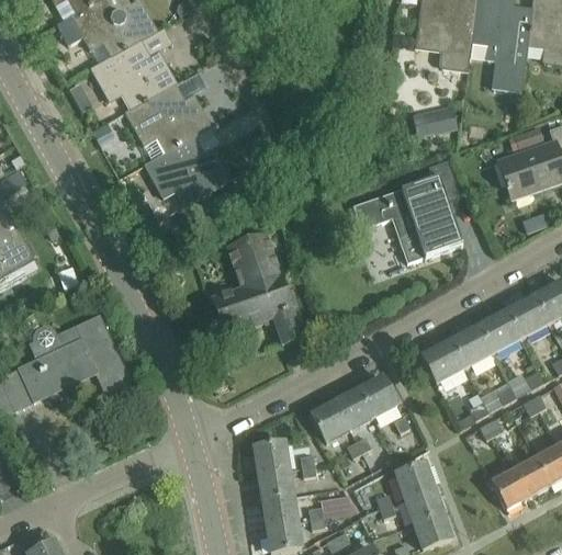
[(76,12),(97,0),(52,0),(54,4),(62,0),(69,0),(76,12)]
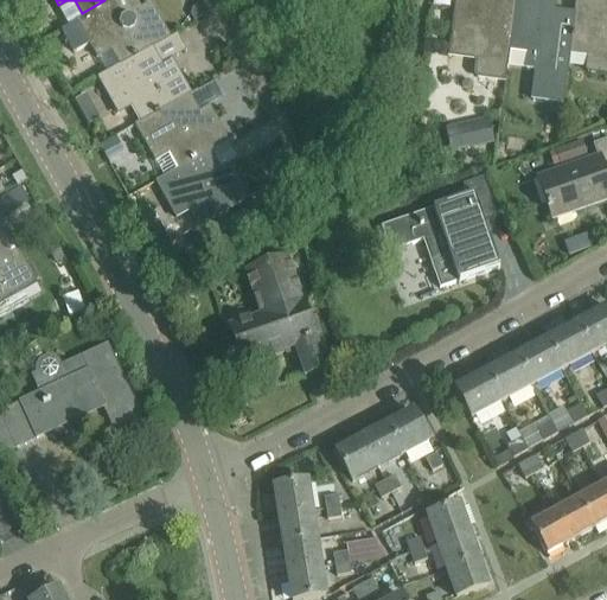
[(145,48),(167,34),(148,0),(134,8),(129,0),(104,0),(82,13),(75,17),(95,52),(110,44),(120,61),(145,48)]
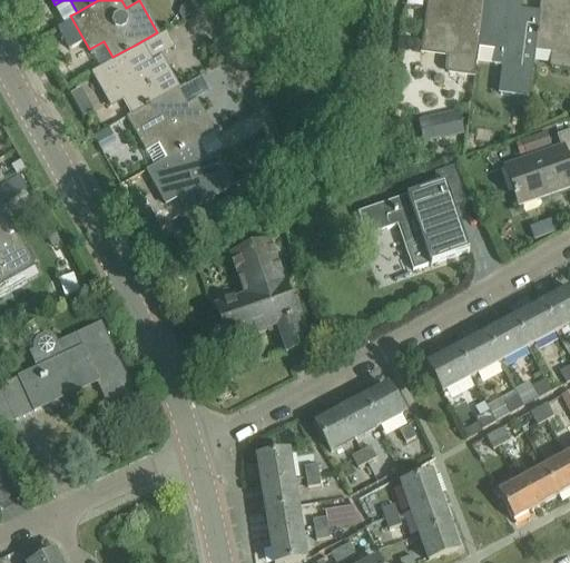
[(463,2),(463,0),(424,0),(421,33),(419,49),(446,53),(444,66),(448,70),(474,73),(477,56),(479,43),(478,43),(482,5),(463,2)]
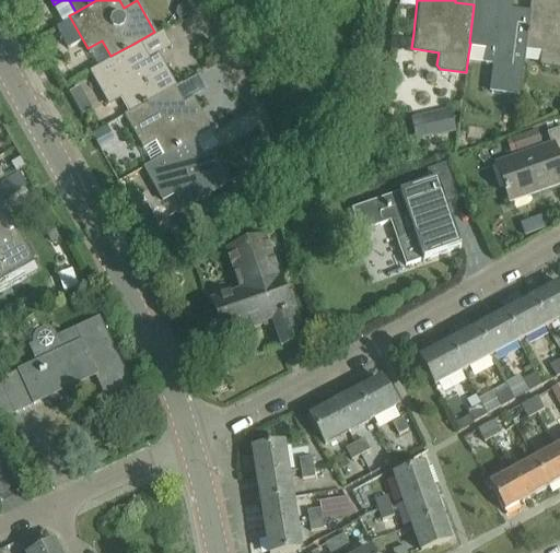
[(469,43),(470,43),(486,45),(485,61),(493,62),(490,90),(517,93),(521,66),(522,66),(524,46),(523,46),(527,15),(510,13),(511,0),(474,0),(474,4),(469,43)]
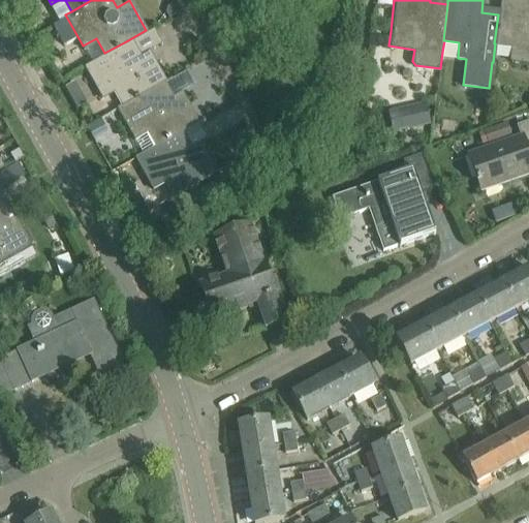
[(494,43),(495,43),(510,45),(508,61),(528,63),(528,0),(500,0),(498,14),(494,43)]
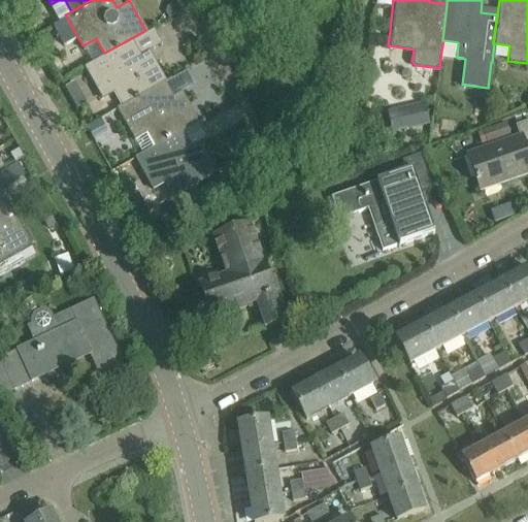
[(134,56),(126,41),(104,53),(84,64),(101,95),(113,88),(122,102),(158,83),(164,79),(147,49),(134,56)]
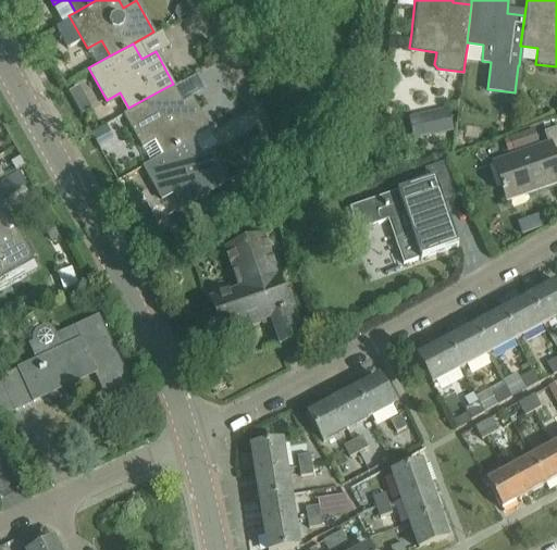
[(186,139),(208,128),(189,96),(175,103),(166,87),(128,108),(123,111),(141,145),(156,136),(163,151),(186,139)]
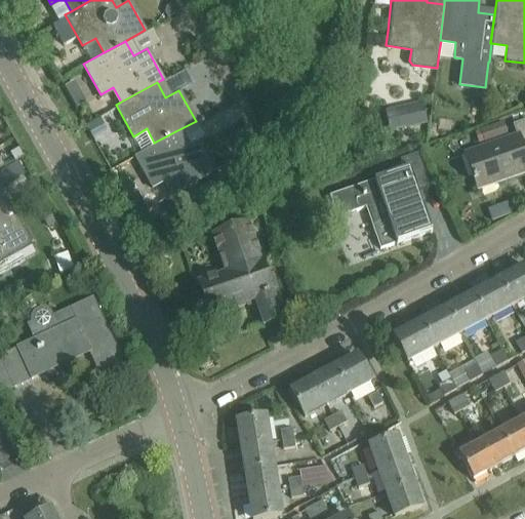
[(386,107),(390,128),(427,120),(422,98),(386,107)]
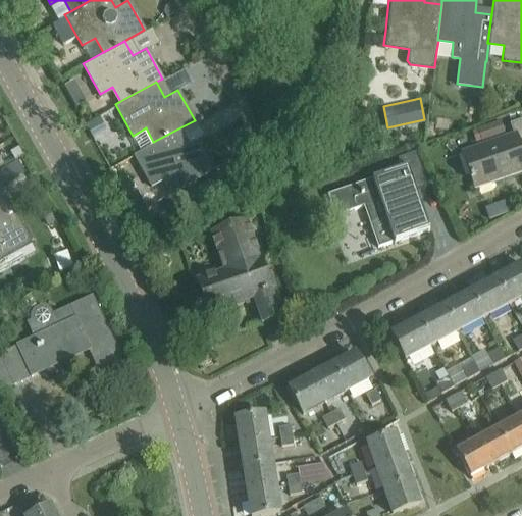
[(463,151),(474,185),(521,168),(521,151),(519,144),(521,143),(521,116),(510,121),(514,134),(463,151)]
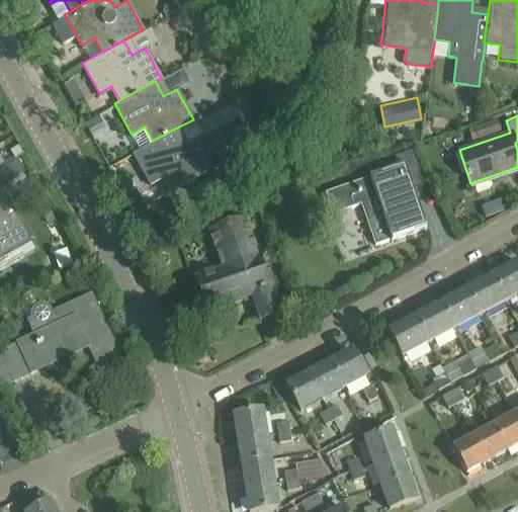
[(479,139),(501,131),(497,117),(473,125),(479,139)]
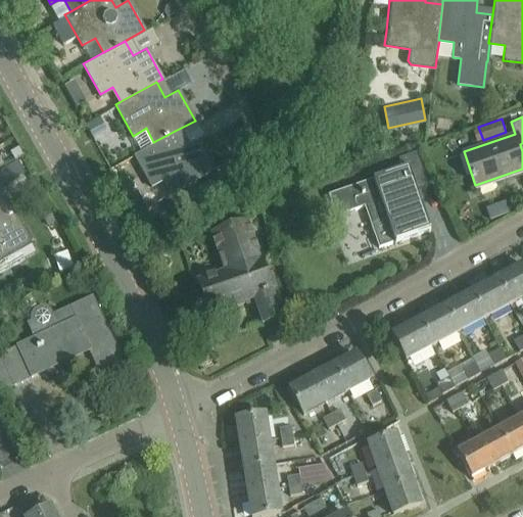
[(153,142),(133,153),(150,184),(162,177),(171,191),(212,168),(196,139),(184,146),(175,131),(153,142)]
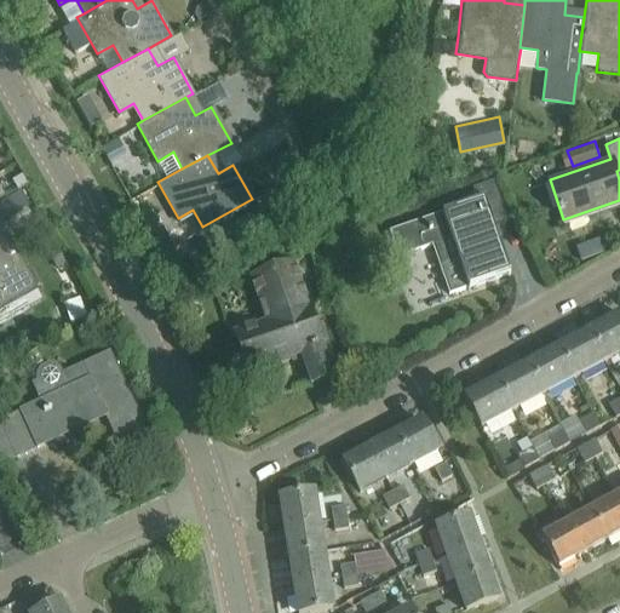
[(503,207),(494,179),(472,187),(477,198),(390,228),(399,253),(449,235),(457,257),(440,263),(449,291),(510,270),(491,212),(503,207)]
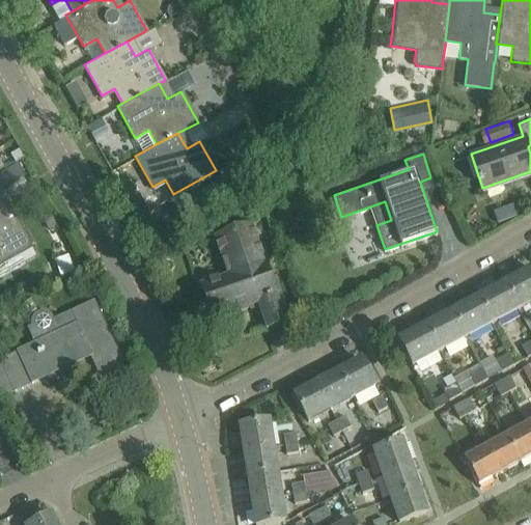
[(19,160),(0,170),(0,174),(5,184),(25,173),(19,160)]
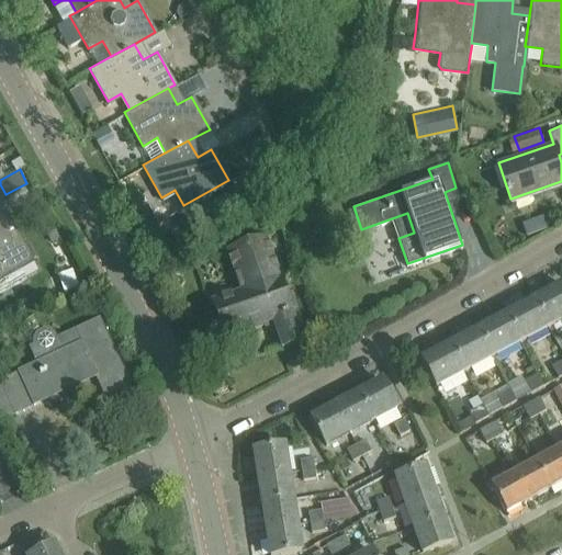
[(0,275),(33,257),(4,207),(0,210),(0,275)]
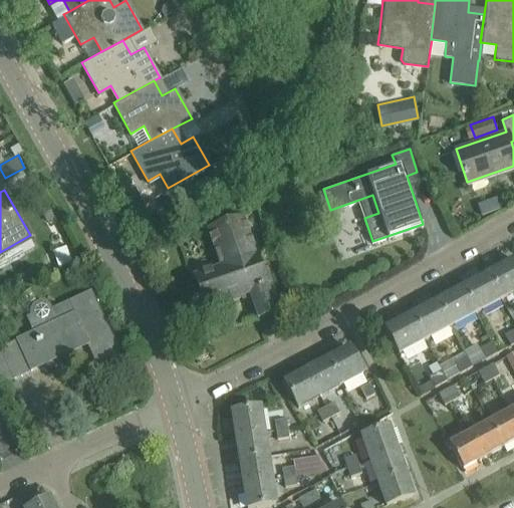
[(260,269),(242,216),(208,228),(215,247),(225,243),(231,262),(198,273),(203,288),(202,288),(204,293),(205,293),(209,305),(250,291),(258,314),(278,307),(265,267),(260,269)]
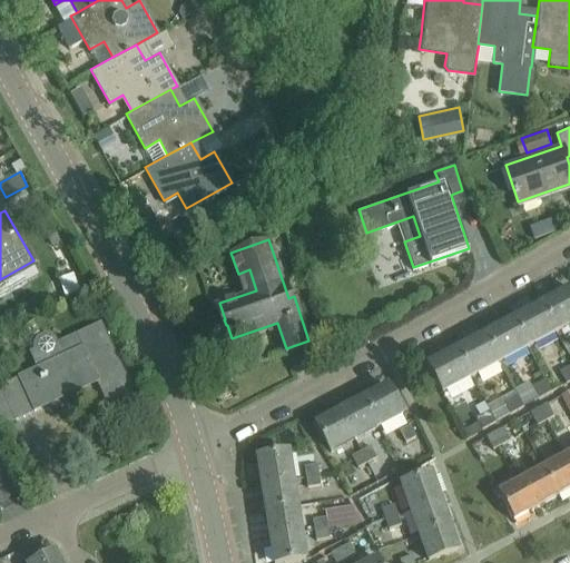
[(569,320),(569,288),(569,286),(541,300),(557,328),(569,320)]
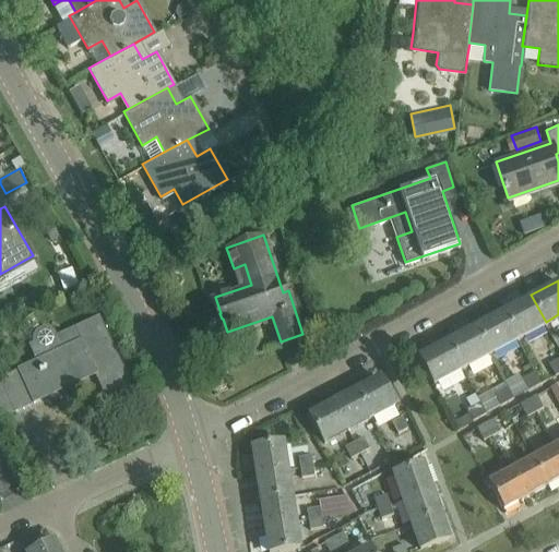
[(546,322),(531,295),(504,309),(519,336),(546,322)]
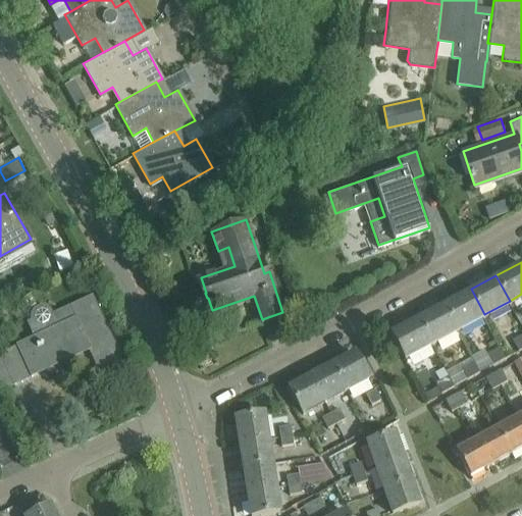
[(484,314),(471,289),(444,303),(458,328),(484,314)]
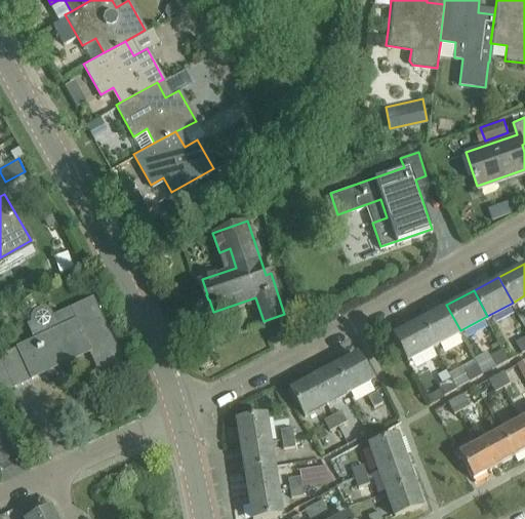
[(93,296),(53,315),(51,312),(50,311),(48,310),(47,310),(45,310),(43,310),(42,310),(40,311),(39,312),(38,313),(37,314),(36,316),(35,317),(35,319),(31,321),(37,335),(3,351),(16,382),(35,373),(34,371),(86,347),(104,385),(128,373),(93,296)]
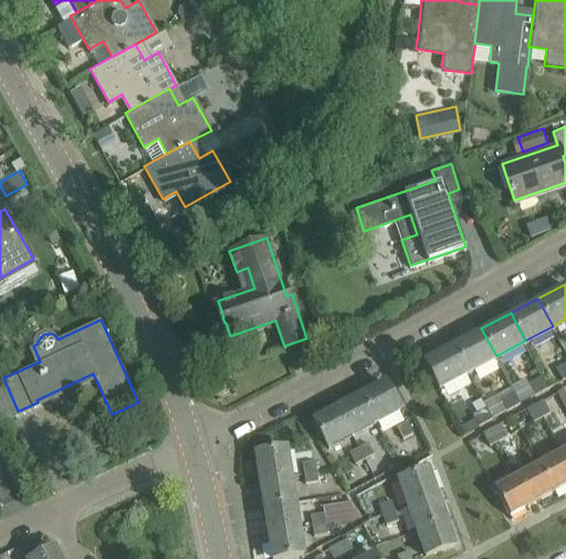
[(496,356),(481,328),(454,343),(470,370),(496,356)]
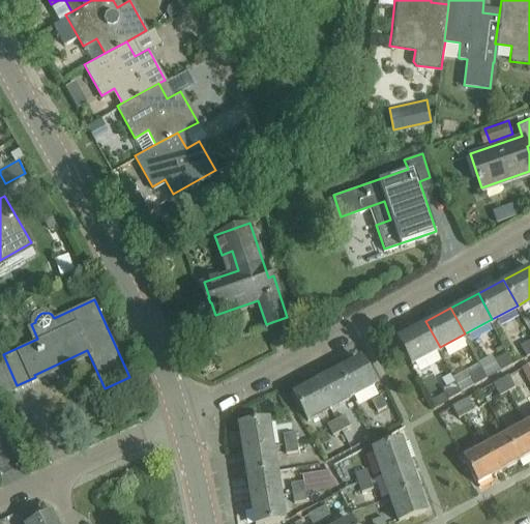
[(440,347),(425,321),(396,337),(410,362),(440,347)]
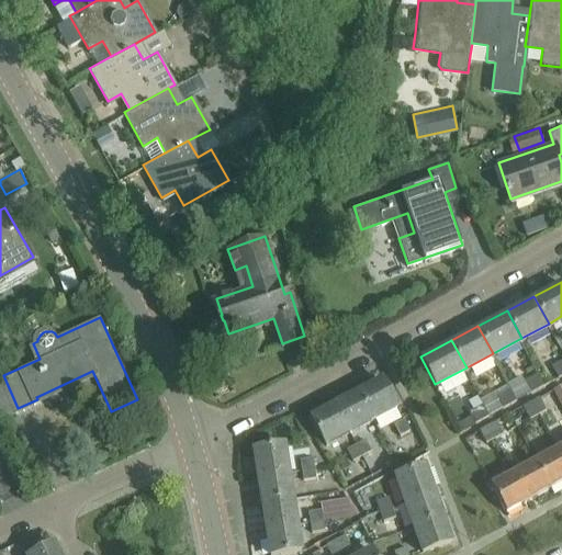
[(559,374),(561,372),(561,358),(552,363),(559,374)]
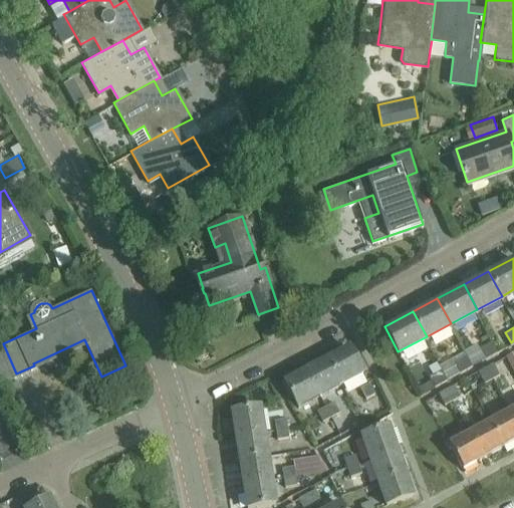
[(480,346),(486,357),(498,350),(492,339),(480,346)]
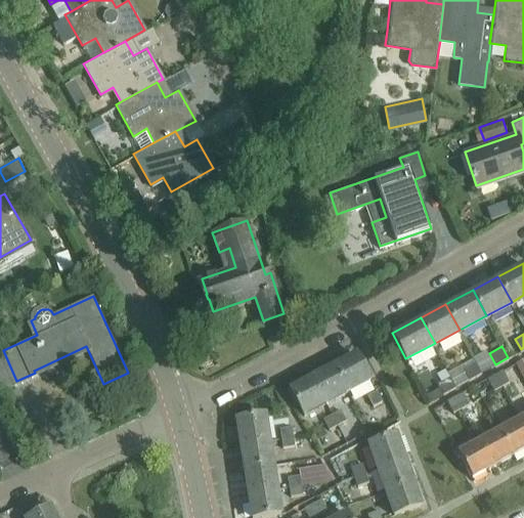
[(369,379),(355,352),(334,363),(347,390),(369,379)]
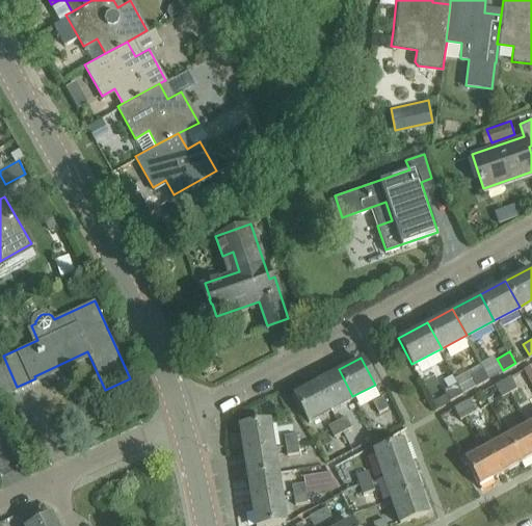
[(476,384),(489,377),(483,367),(471,373),(476,384)]
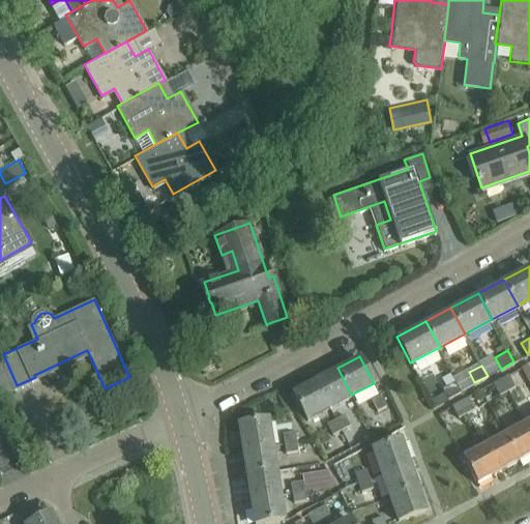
[(351,395),(337,368),(315,379),(329,406),(351,395)]
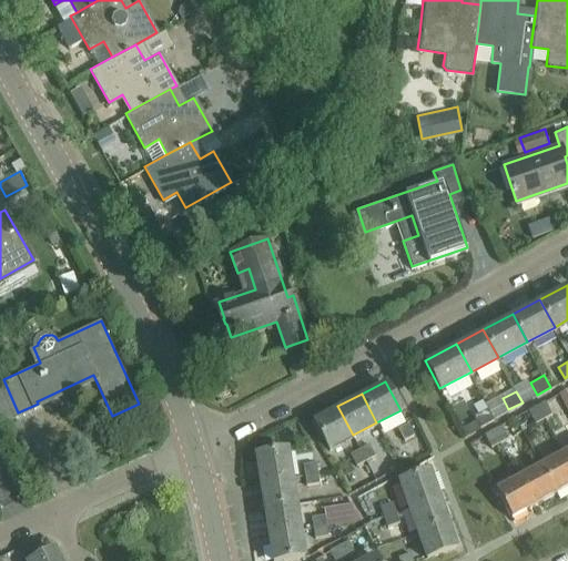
[(544,416),(551,411),(546,399),(538,404),(544,416)]
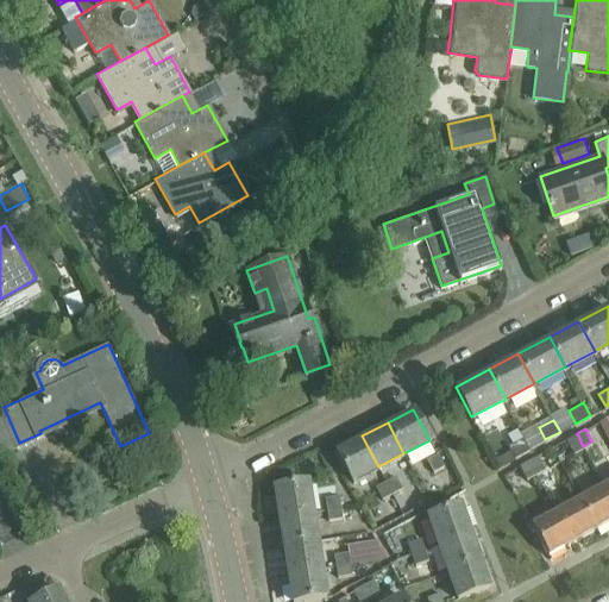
[(583,446),(577,433),(569,438),(576,451),(583,446)]
